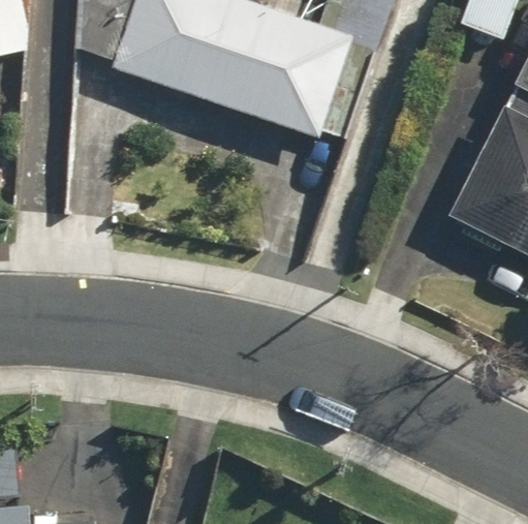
[(0,0),(0,52),(22,48),(25,0),(0,0)]
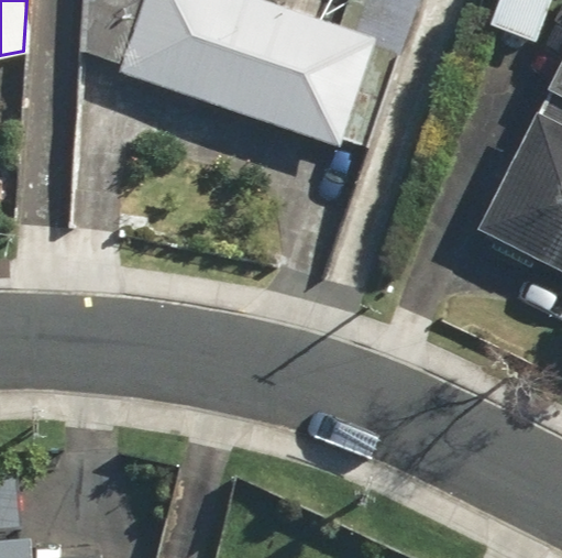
[(87,0),(86,51),(121,64),(118,70),(341,150),(378,41),(315,19),(320,0),(284,0),(282,7),(263,0),(87,0)]
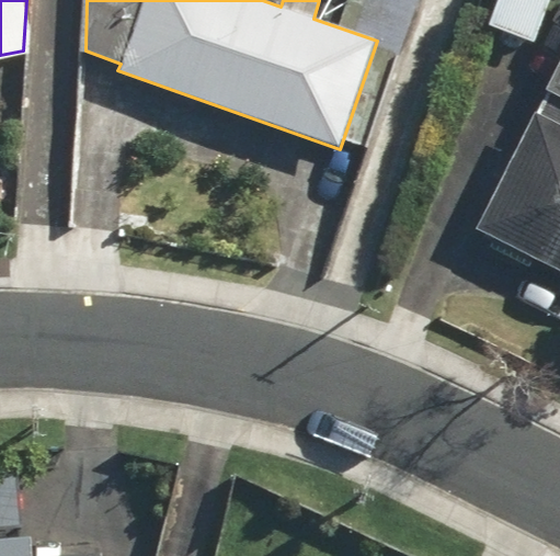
[(491,0),(484,23),(537,41),(549,0),(491,0)]
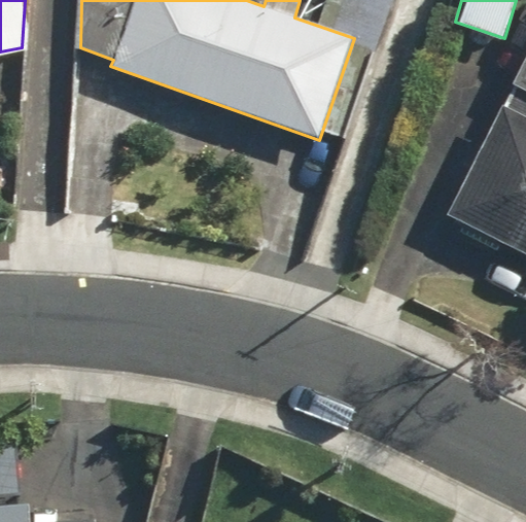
[(525,56),(446,214),(525,254),(525,56)]
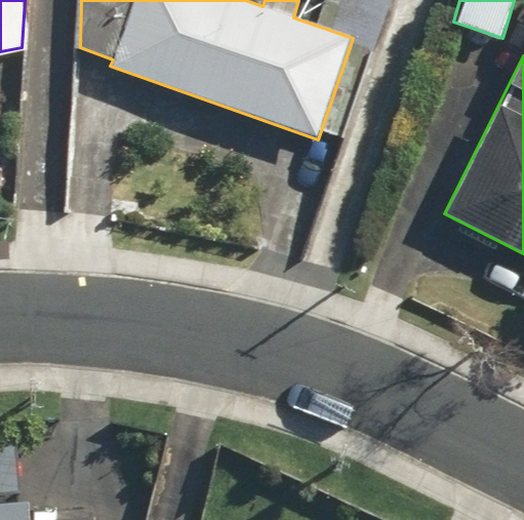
[(0,519),(93,519),(93,512),(27,518),(26,502),(17,502),(16,487),(0,488),(0,519)]
